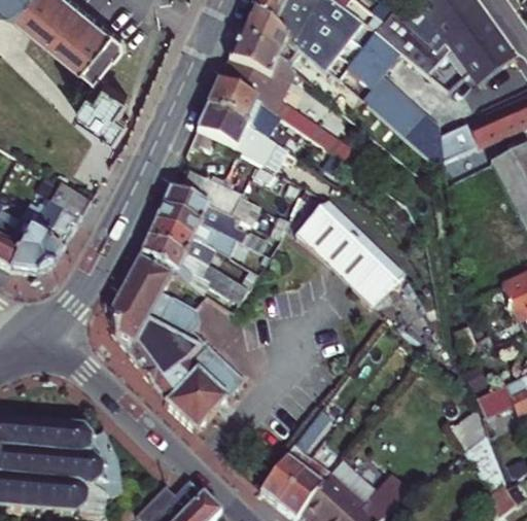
[(0,0),(0,10),(15,12),(35,28),(97,76),(94,79),(101,85),(107,76),(100,72),(115,53),(117,54),(126,43),(125,34),(102,15),(82,0),(0,0)]
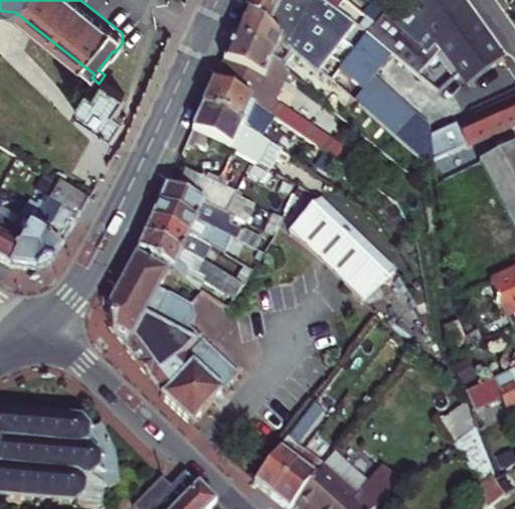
[(245,8),(313,65),(330,46),(296,31),(307,7),(295,3),(296,0),(249,0),(245,8)]
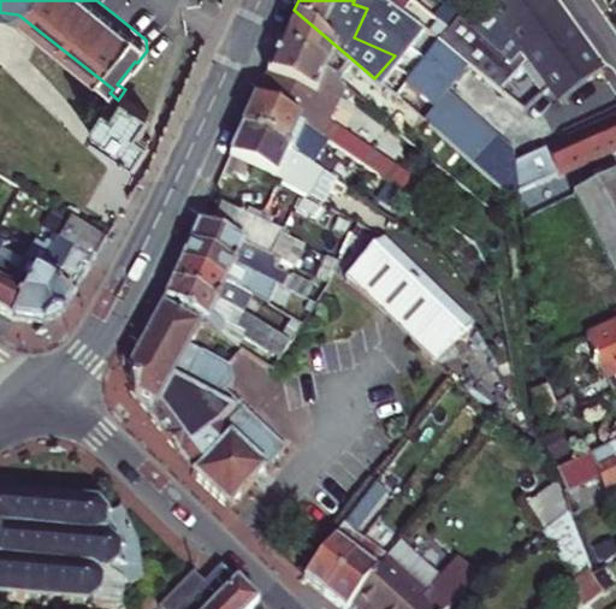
[(379,83),(381,80),(426,24),(401,7),(391,0),(354,0),(353,4),(367,9),(354,37),(395,55),(374,78),(379,83)]
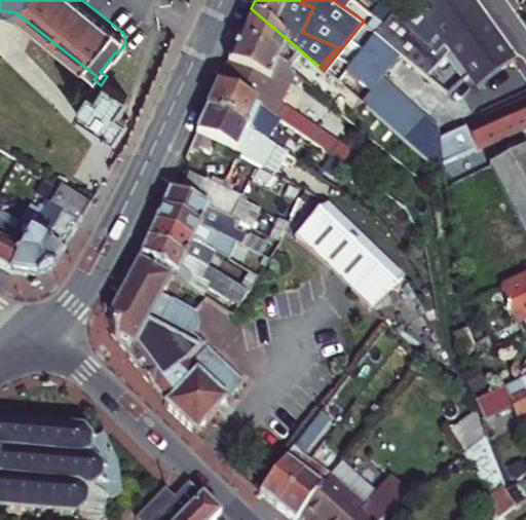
[(391,11),(379,0),(370,10),(371,11),(382,21),(391,11)]
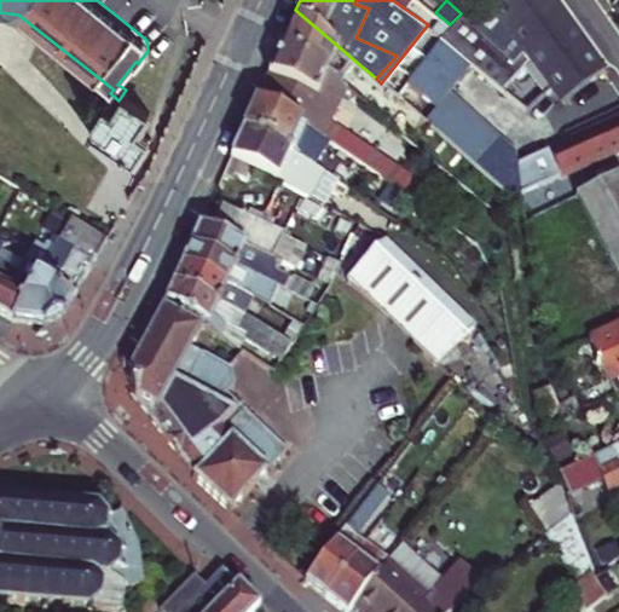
[(567,17),(554,0),(490,0),(468,19),(486,35),(512,59),(524,48),(567,17)]
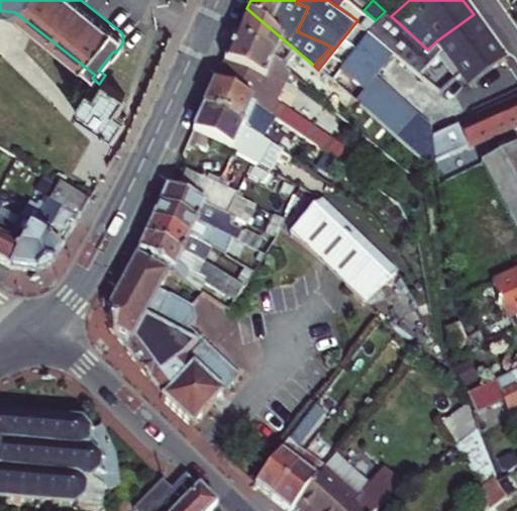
[(290,70),(319,94),(330,79),(318,70),(314,66),(246,8),(240,22),(235,33),(273,57),(290,70)]
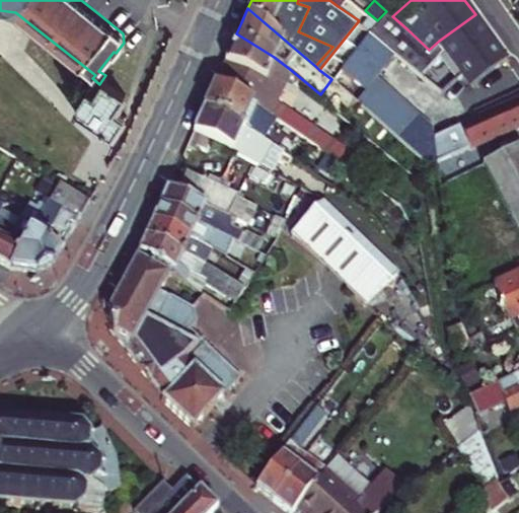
[(359,20),(370,29),(377,20),(366,11),(359,20)]
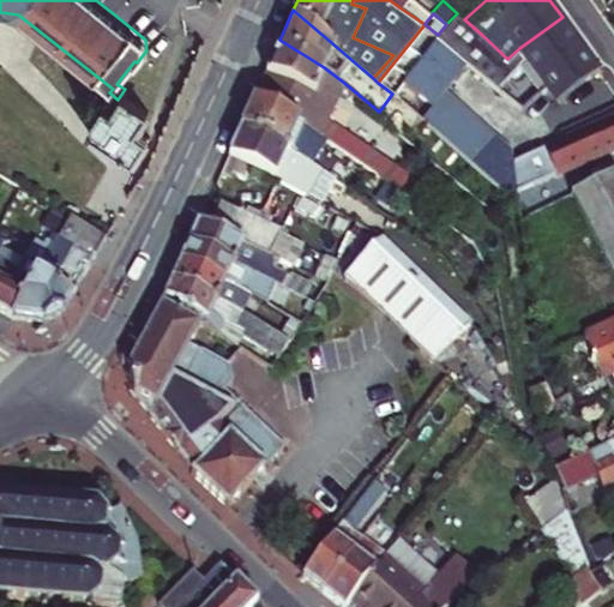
[(482,35),(464,19),(457,13),(446,24),(438,35),(465,58),(521,104),(546,85),(519,48),(507,59),(482,35)]
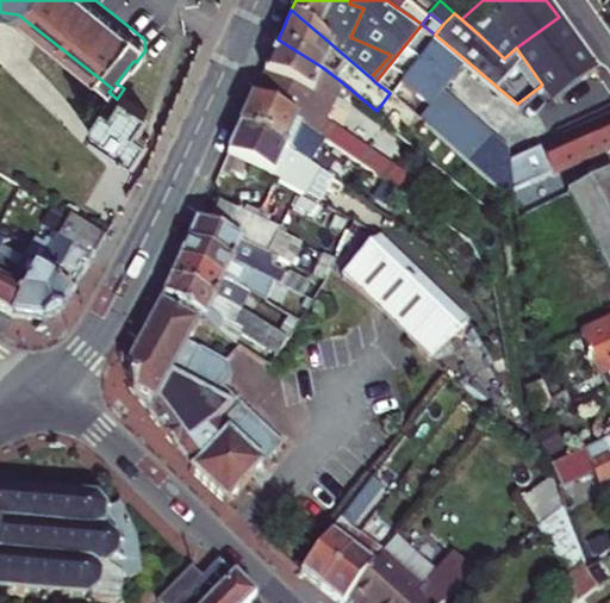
[(564,23),(559,17),(516,48),(542,85),(552,97),(596,66),(564,23)]
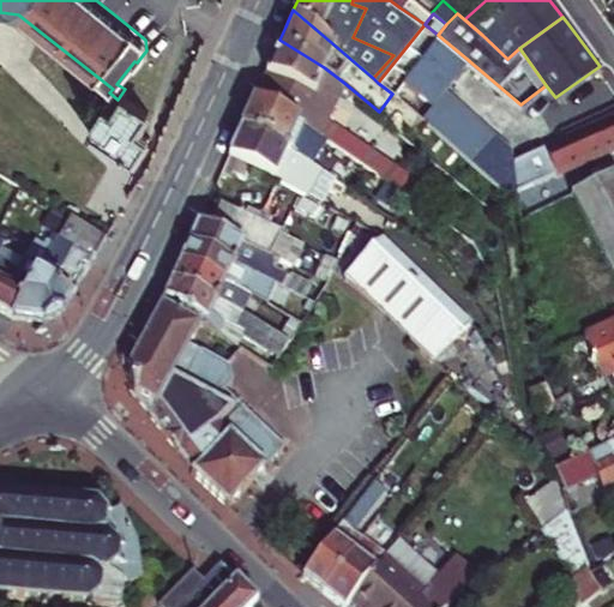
[(465,58),(438,35),(395,91),(517,199),(516,188),(512,158),(511,145),(441,85),(465,58)]
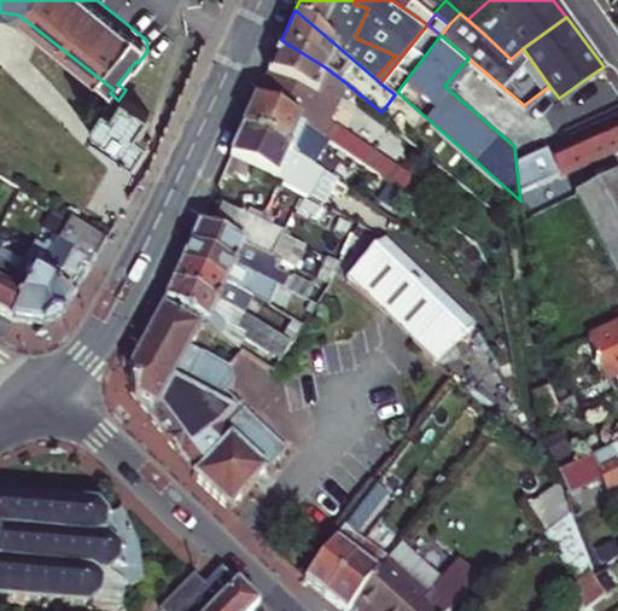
[(305,121),(324,133),(347,83),(326,68),(281,40),(268,69),(267,71),(255,99),(301,117),(305,121)]
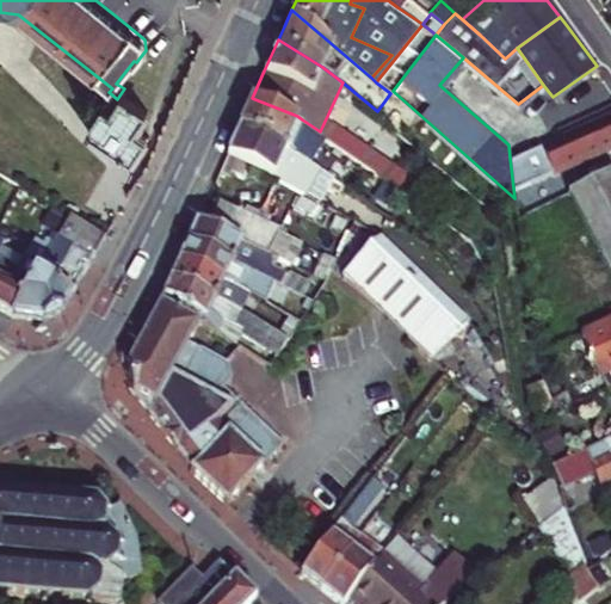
[(90,124),(135,155),(150,133),(139,124),(150,105),(124,88),(117,99),(111,106),(104,103),(96,116),(90,124)]
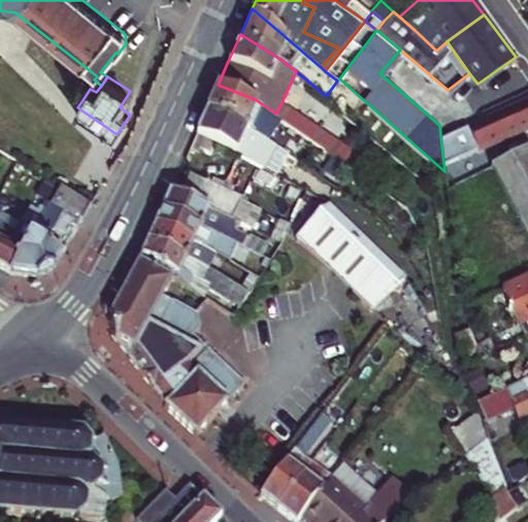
[(257,100),(218,85),(212,96),(207,108),(246,125),(257,100)]
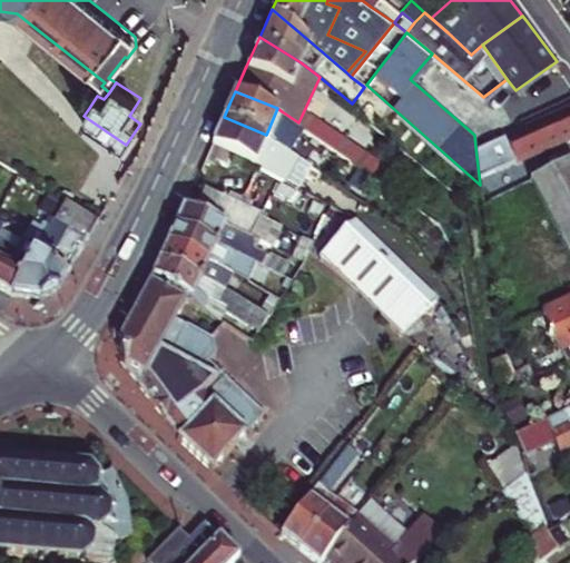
[(569,105),(475,147),(479,175),(569,134),(569,105)]
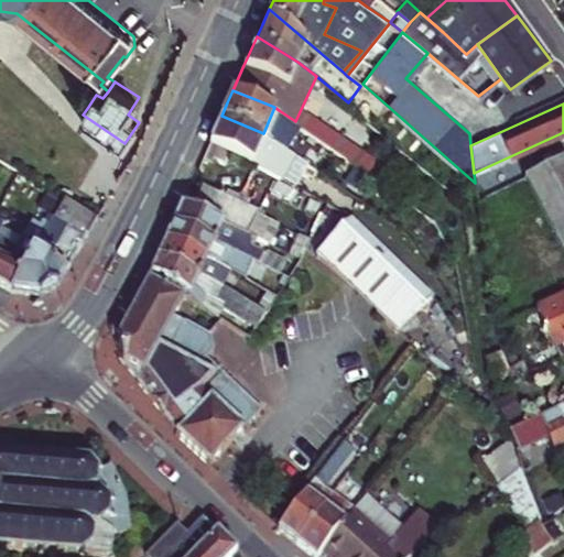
[(264,134),(282,144),(294,124),(278,113),(279,110),(274,107),(263,133),(264,134)]
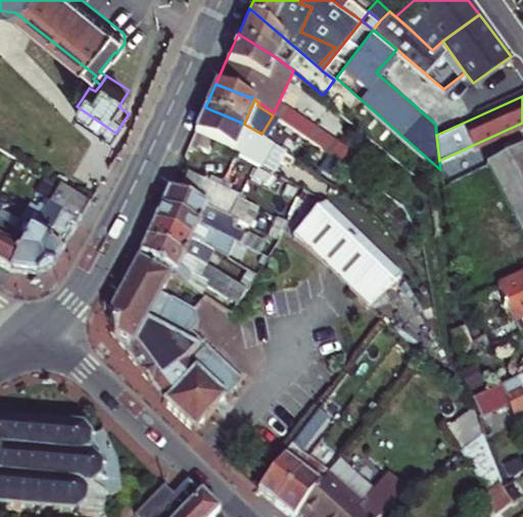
[(262,163),(273,142),(262,134),(245,125),(244,124),(205,107),(199,122),(194,131),(262,163)]
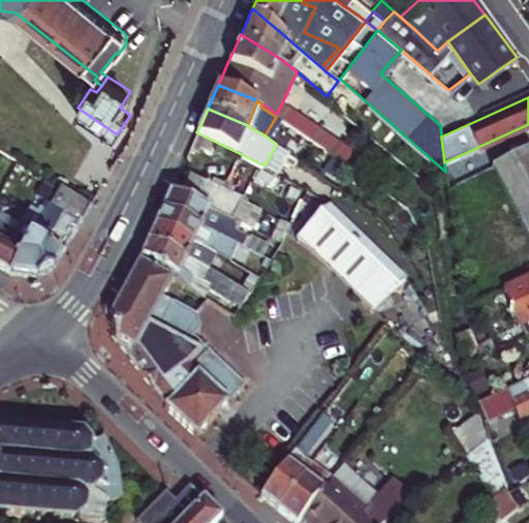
[(283,118),(313,139),(319,129),(289,109),(283,118)]
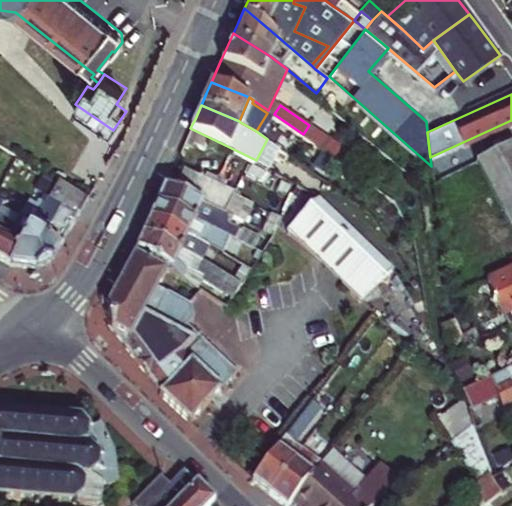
[(256,160),(267,166),(279,146),(267,139),(256,160)]
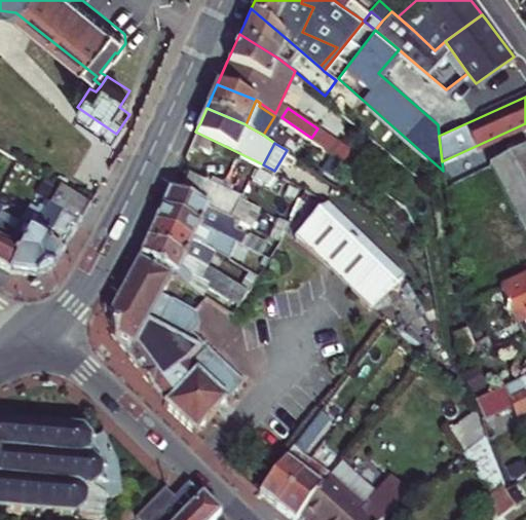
[(525,144),(490,163),(525,232),(525,144)]
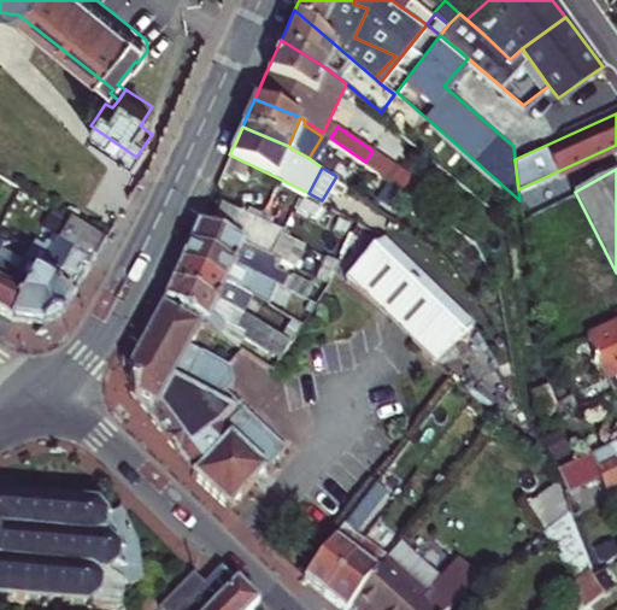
[(378,197),(387,201),(397,187),(388,181),(378,197)]
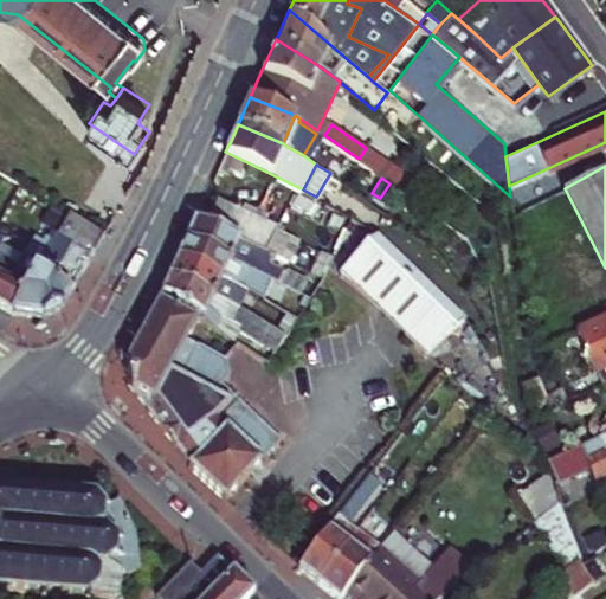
[(207,221),(268,250),(278,226),(217,199),(212,211),(207,221)]
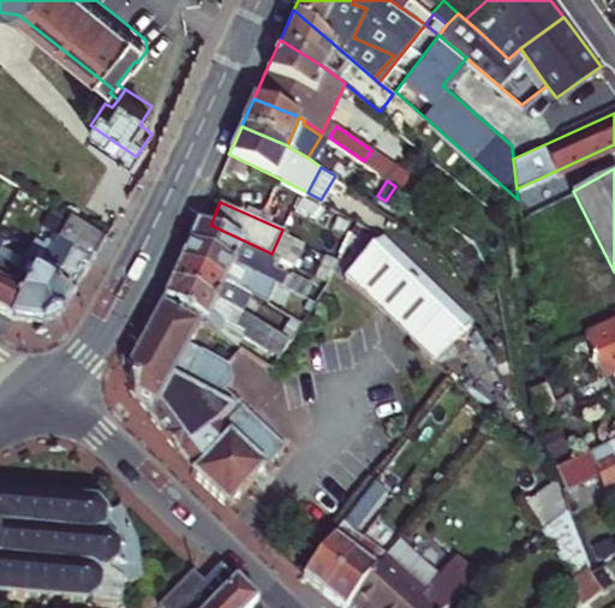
[(59,234),(71,215),(59,208),(40,239),(46,237),(52,240),(55,233),(59,234)]
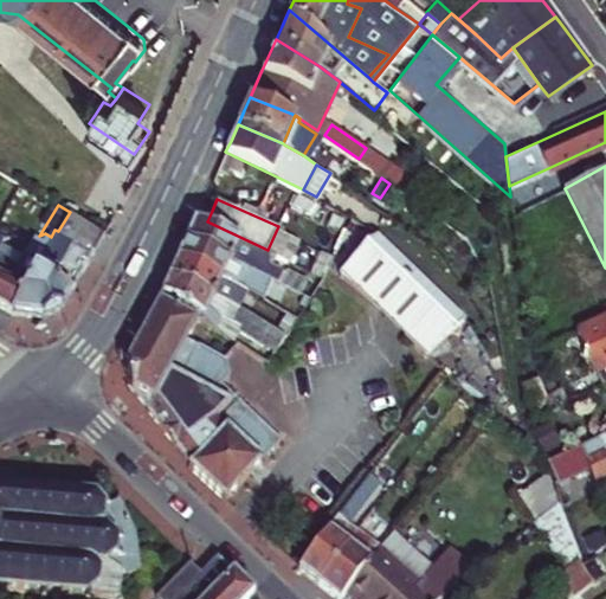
[(12,310),(42,313),(63,303),(79,274),(104,232),(70,212),(58,231),(55,230),(51,237),(23,288),(12,310)]
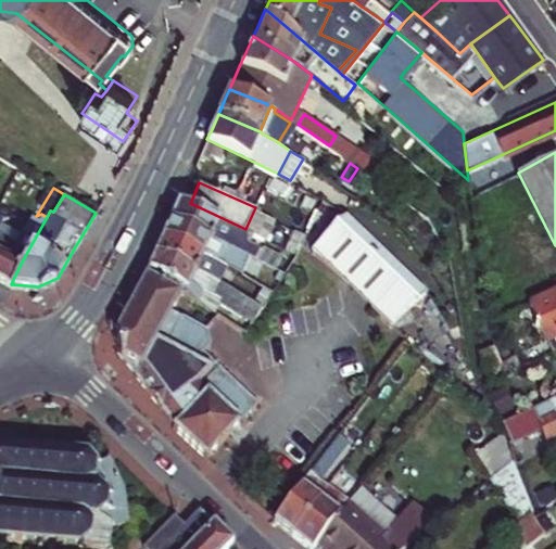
[(255,255),(277,266),(282,253),(265,244),(260,246),(250,242),(254,232),(245,229),(190,203),(180,198),(174,212),(172,216),(236,244),(248,251),(255,255)]
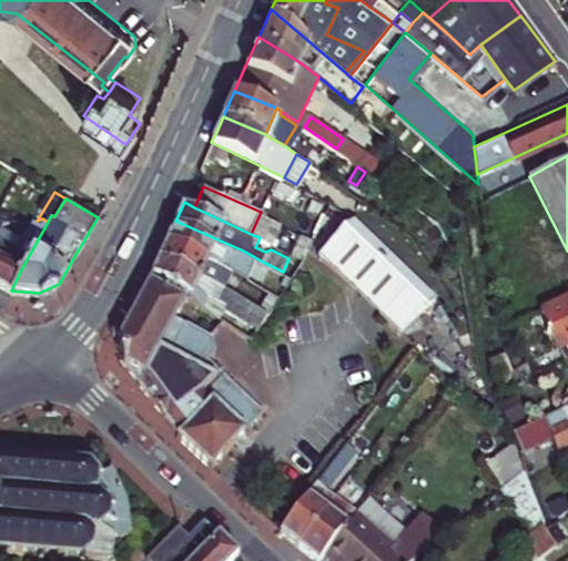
[(260,237),(263,238),(273,218),(261,212),(251,234),(260,237)]
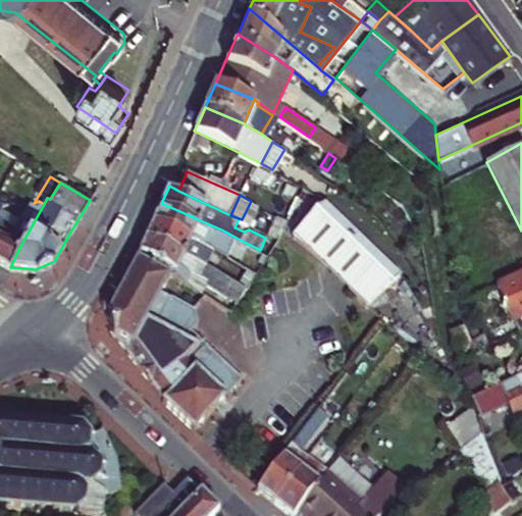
[(349,285),(369,304),(401,271),(326,198),(295,231),(353,280),(349,285)]
